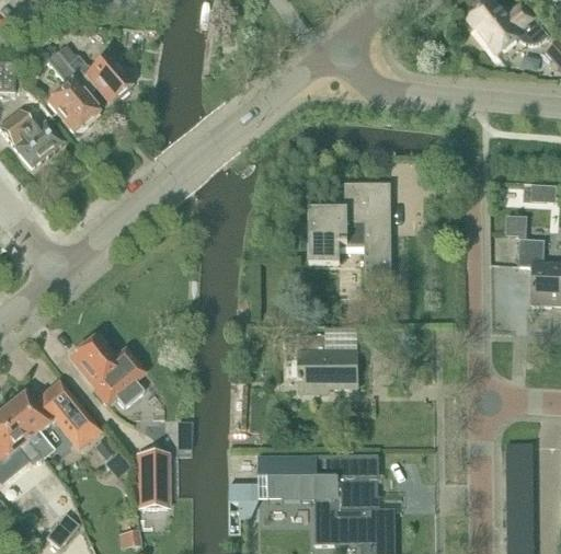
[(548,36),(534,18),(522,3),(504,16),(491,0),(470,16),(499,53),(518,36),(521,39),(524,42),(527,43),(533,43),(536,43),(541,42),(548,36)]
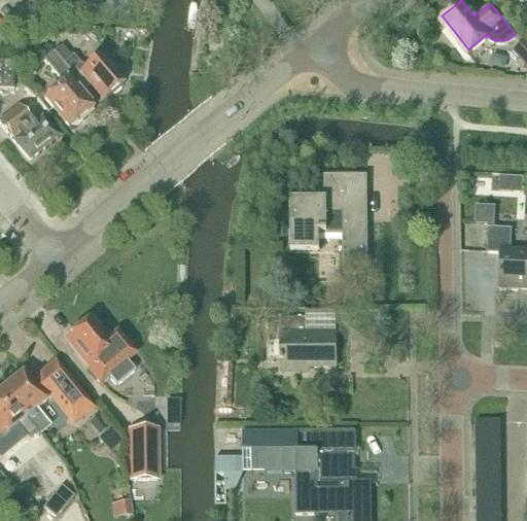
[(513,45),(526,64),(526,38),(524,35),(513,45)]
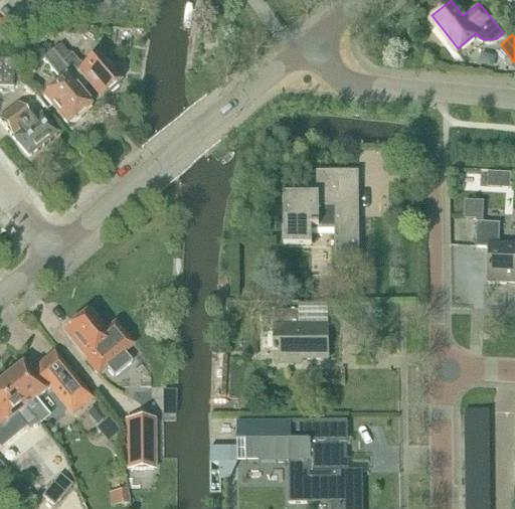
[(75,82),(78,79),(79,79),(52,46),(45,38),(36,46),(60,76),(43,90),(67,120),(70,118),(73,119),(79,114),(79,111),(91,101),(75,82)]
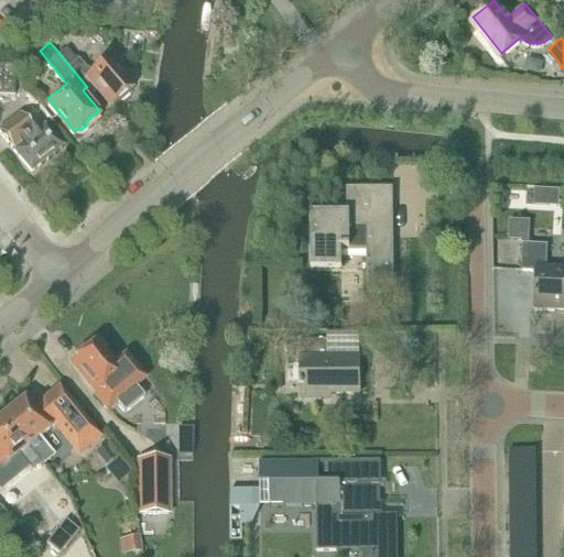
[(129,86),(132,84),(108,54),(90,67),(78,53),(77,54),(67,43),(57,51),(87,87),(90,90),(96,85),(110,101),(120,94),(123,94),(129,89),(129,86)]
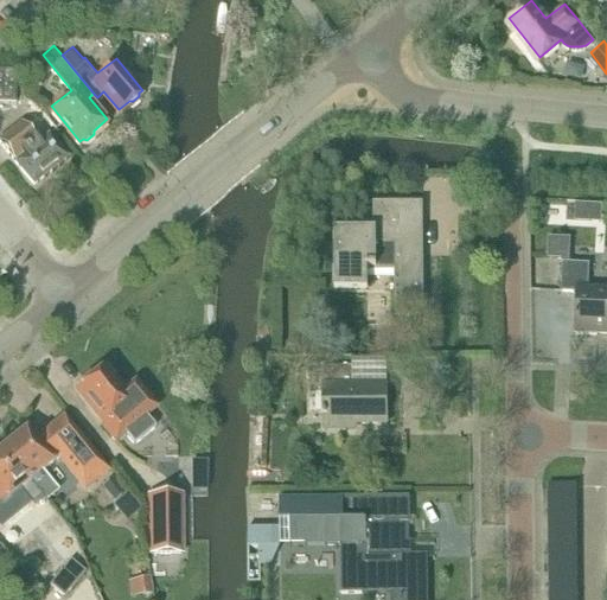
[(17,64),(0,63),(0,96),(16,97),(17,64)]
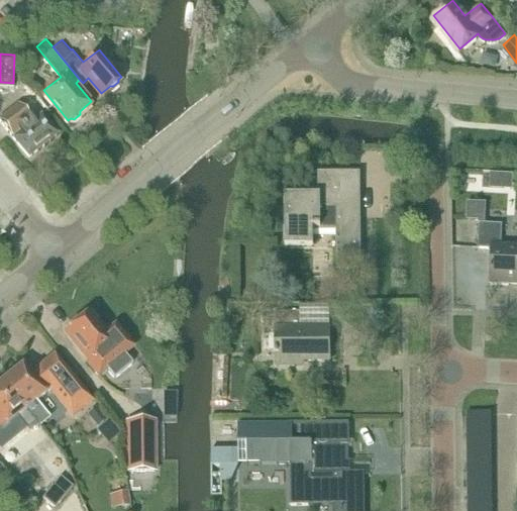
[(32,117),(18,100),(0,113),(0,117),(28,152),(58,129),(41,110),(32,117)]
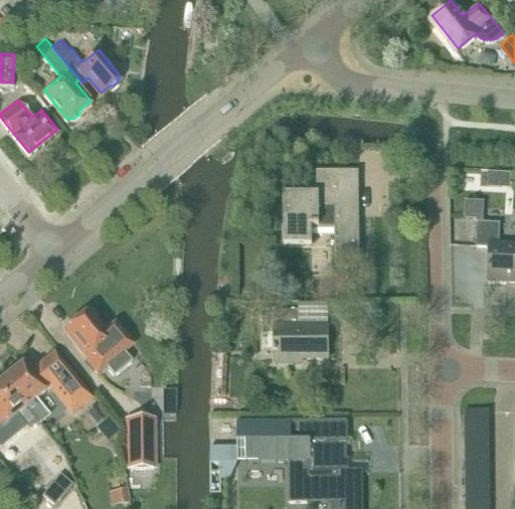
[(284,243),(311,243),(311,227),(335,227),(335,266),(359,266),(359,168),(317,168),(317,192),(284,192),(284,243)]
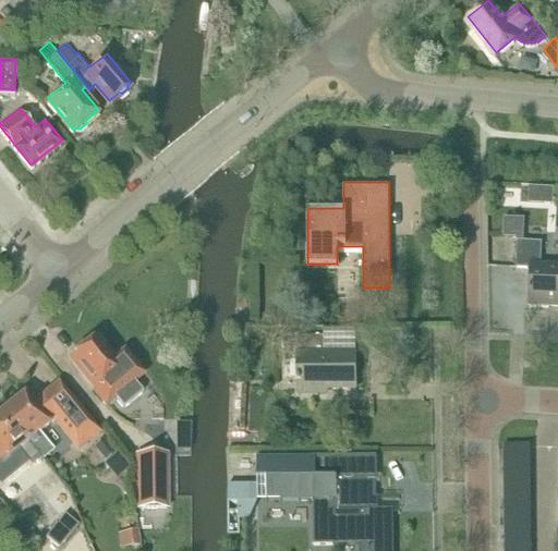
[(529,303),(557,304),(557,297),(557,259),(541,259),(542,237),(518,236),(517,264),(531,265),(529,303)]
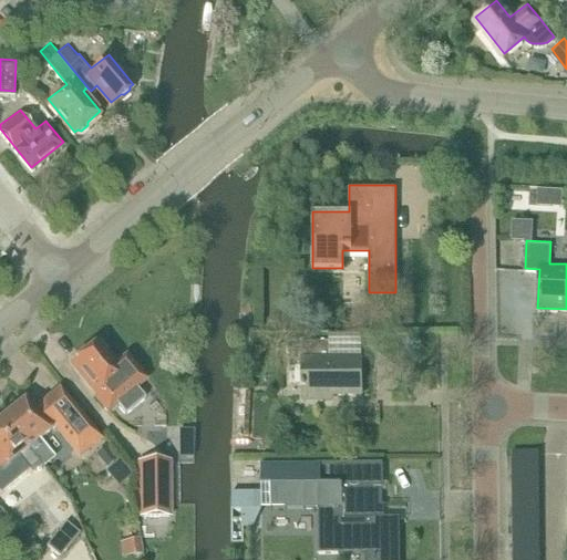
[(100,336),(73,359),(72,359),(92,382),(90,385),(107,406),(116,398),(125,410),(145,394),(135,382),(144,375),(126,353),(115,362),(105,351),(109,348),(100,336)]
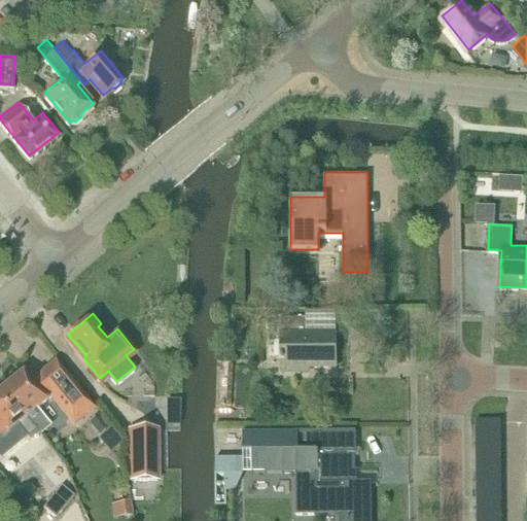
[(300,363),(336,363),(336,331),(306,331),(306,315),(269,315),(269,332),(281,332),(281,369),(300,369),(300,363)]
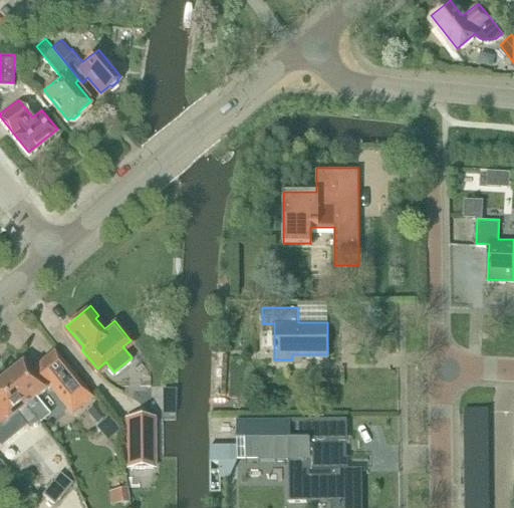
[(32,366),(24,358),(3,375),(38,420),(47,413),(33,396),(50,382),(70,405),(77,405),(91,393),(53,348),(32,366)]
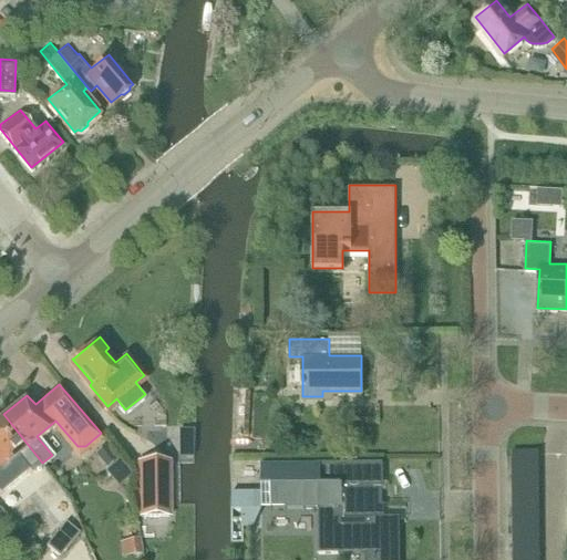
[(0,465),(17,453),(31,472),(42,463),(3,414),(0,416),(0,465)]
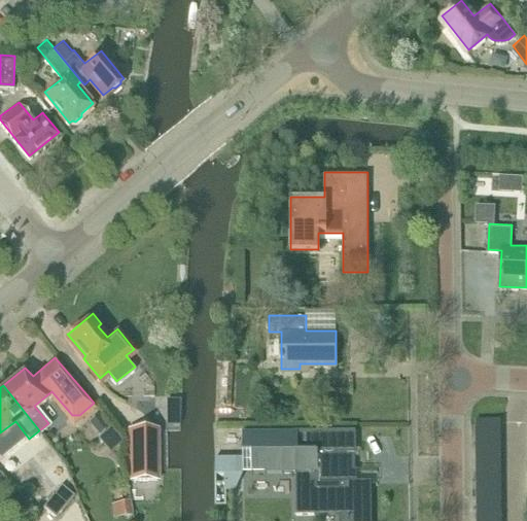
[(101,407),(89,417),(99,430),(111,420),(101,407)]
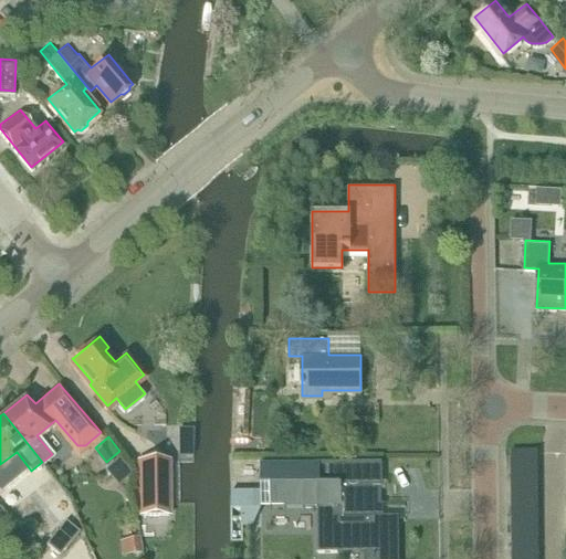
[(512,447),(512,461),(537,461),(537,447),(512,447)]
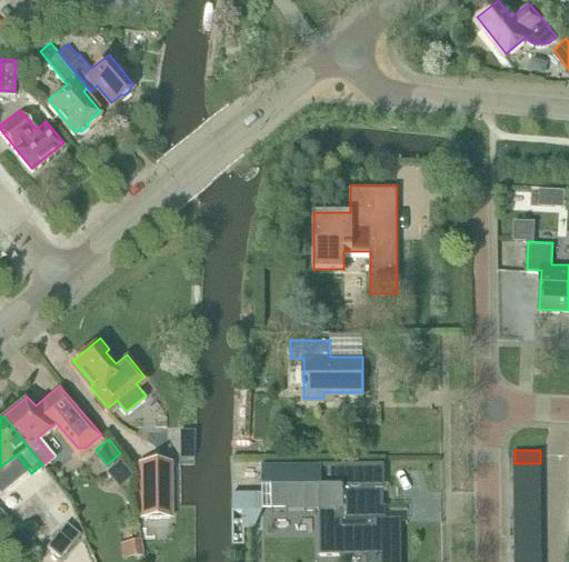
[(168,461),(140,460),(139,512),(167,512),(168,461)]
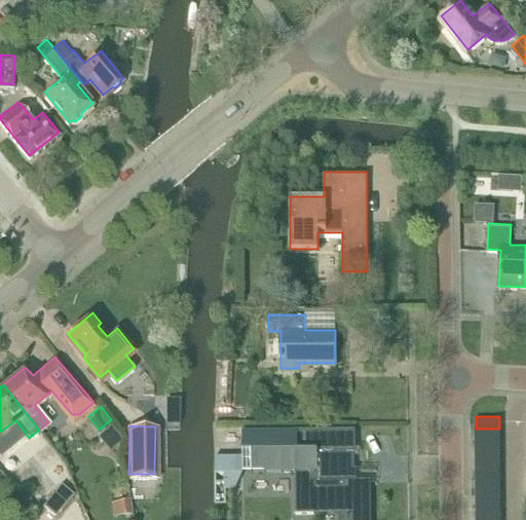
[(353,428),(295,429),(241,430),(241,432),(250,431),(251,457),(252,469),(296,468),(296,510),(340,509),(339,519),(370,519),(370,479),(348,480),(347,449),(354,449),(353,428)]
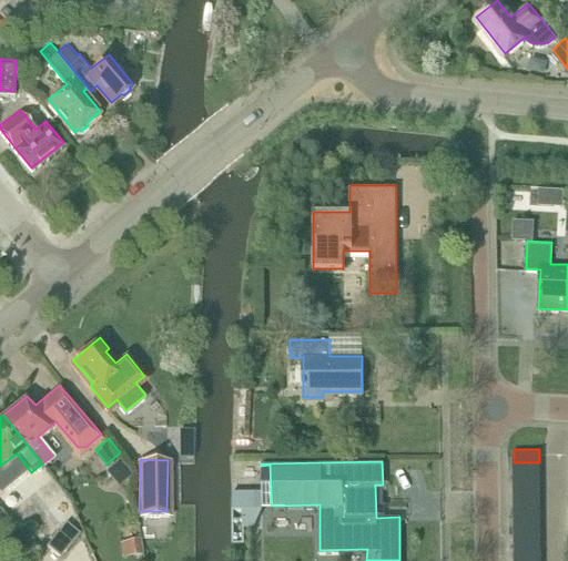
[(514,462),(514,477),(539,476),(539,462),(514,462)]
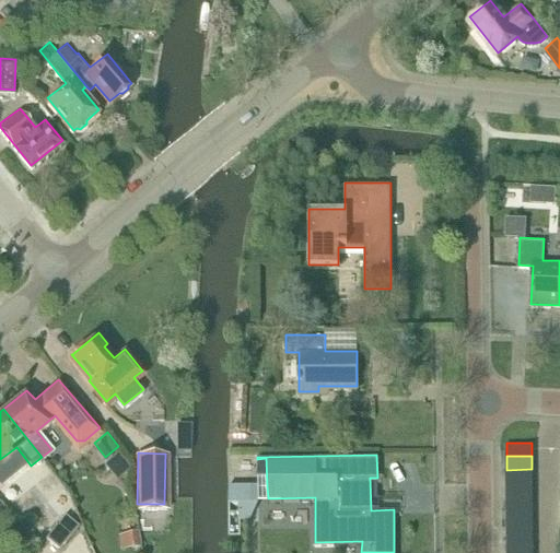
[(506,482),(532,482),(532,469),(506,470),(506,482)]
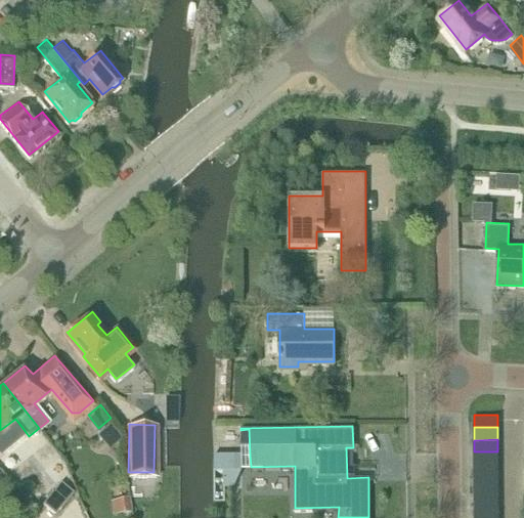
[(242,467),(242,451),(213,451),(213,467),(242,467)]
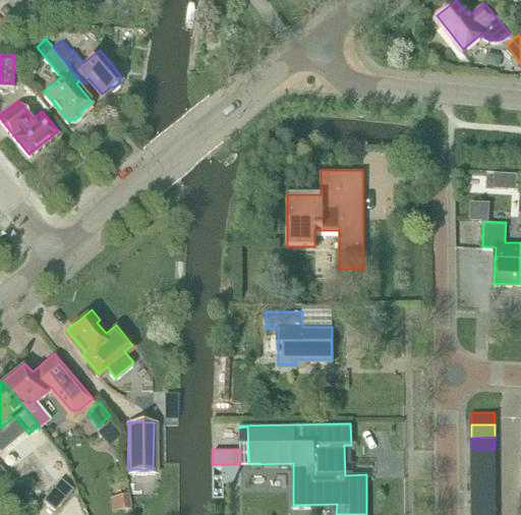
[(495,461),(495,449),(471,449),(471,461),(495,461)]
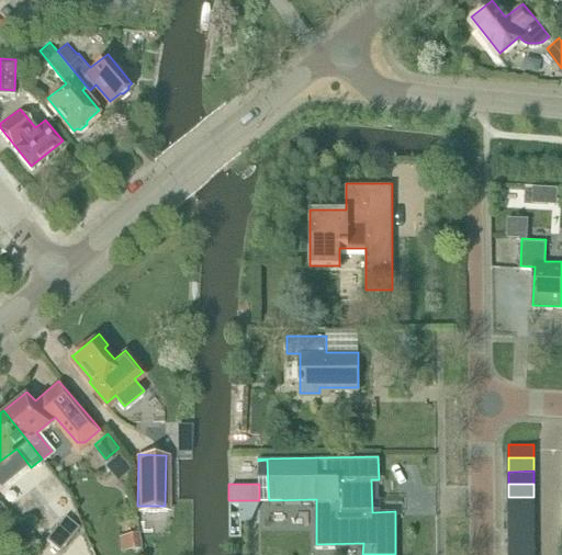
[(65,489),(48,497),(56,512),(72,505),(65,489)]
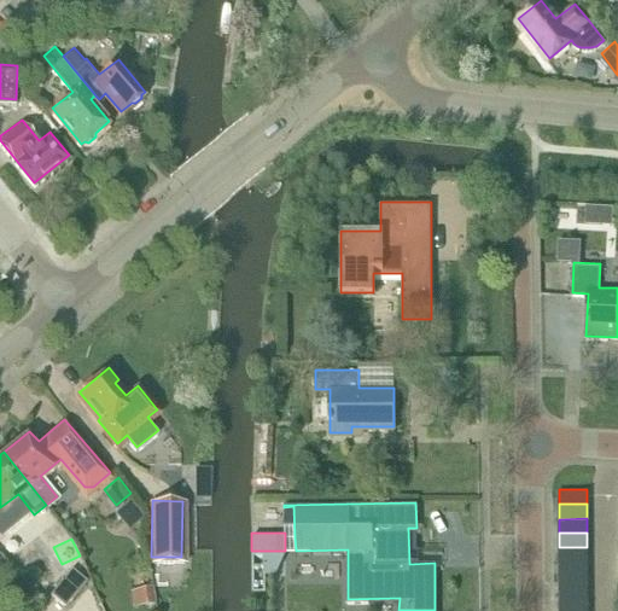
[(587,547),(559,547),(559,562),(587,562),(587,547)]
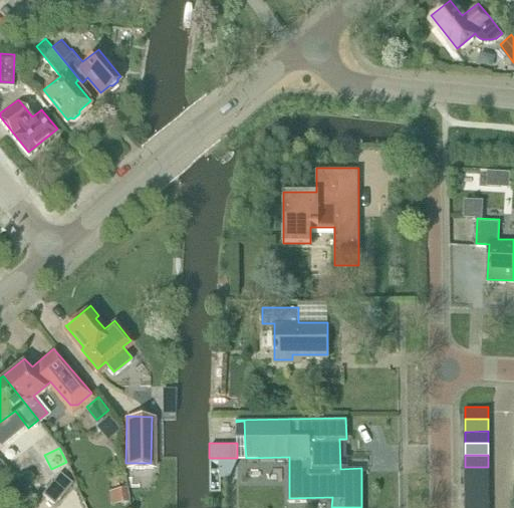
[(0,475),(9,467),(0,457),(0,475)]
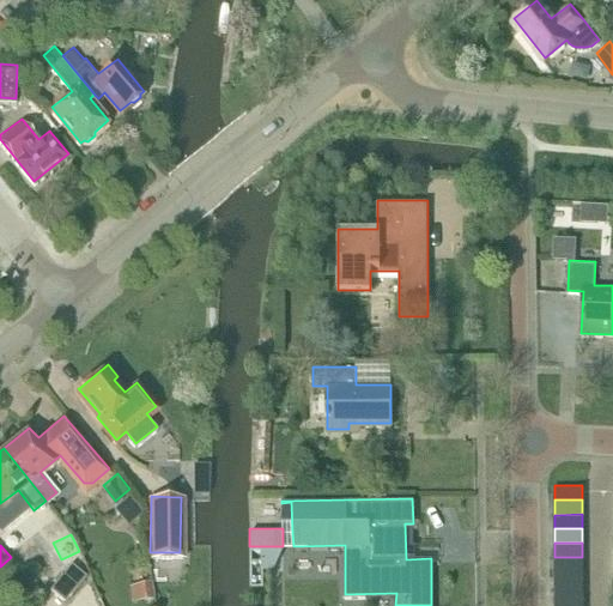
[(582,557),(554,557),(554,571),(583,570),(582,557)]
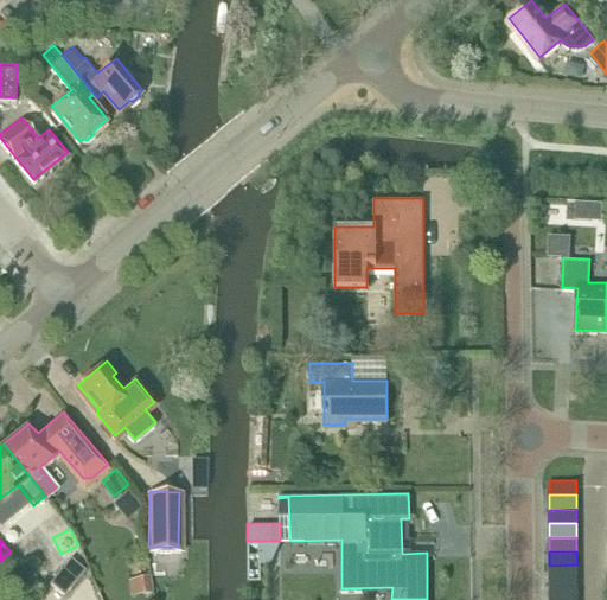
[(64,591),(85,566),(71,554),(50,579),(64,591)]
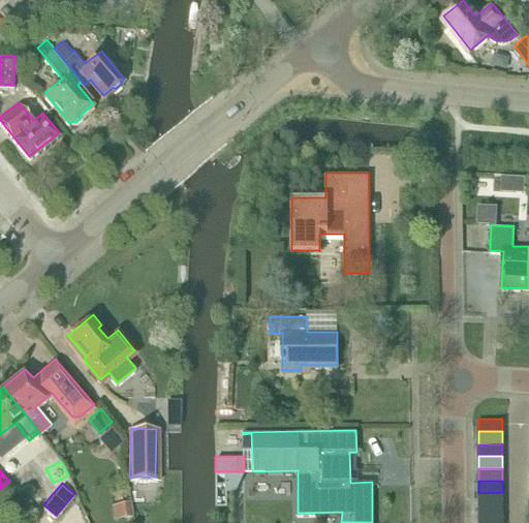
[(503,492),(478,493),(478,504),(503,504),(503,492)]
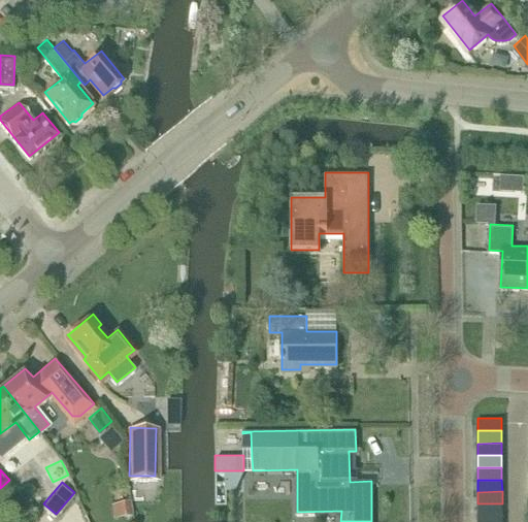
[(132,512),(130,497),(110,500),(112,515),(132,512)]
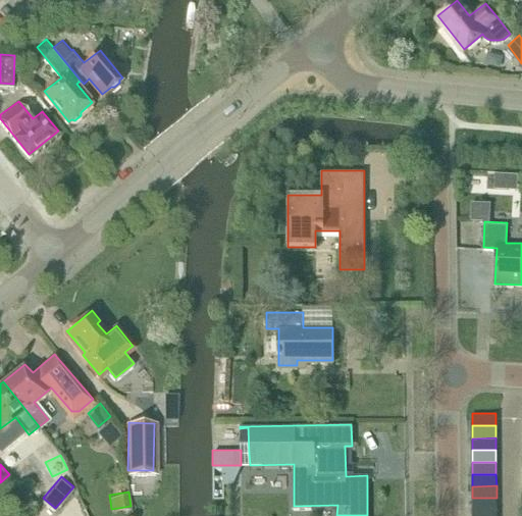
[(497,498),(472,498),(472,510),(497,510),(497,498)]
